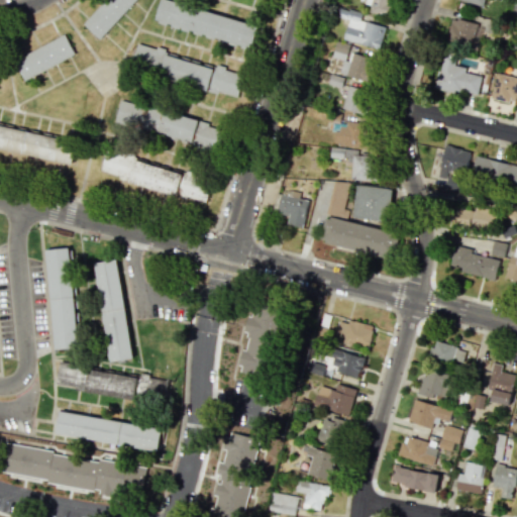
[(102,0),(83,21),(100,37),(134,0),(102,0)]
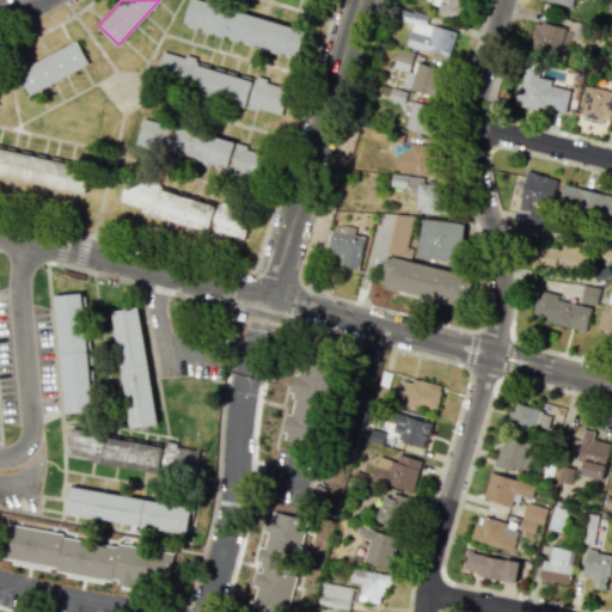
[(203,0),(191,0),(184,23),(299,56),(306,31),(203,0)]
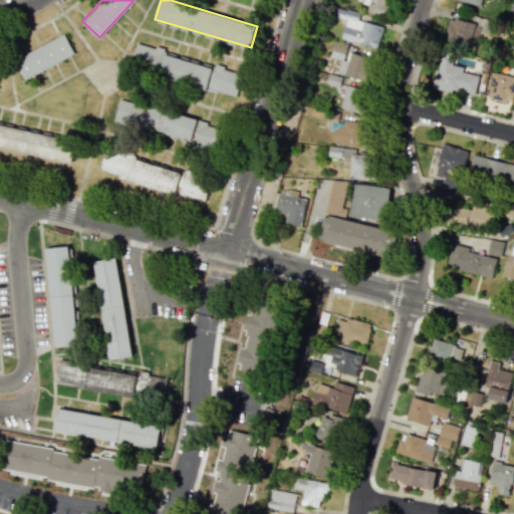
[(384,17),(389,0),(368,0),(365,11),(384,17)]
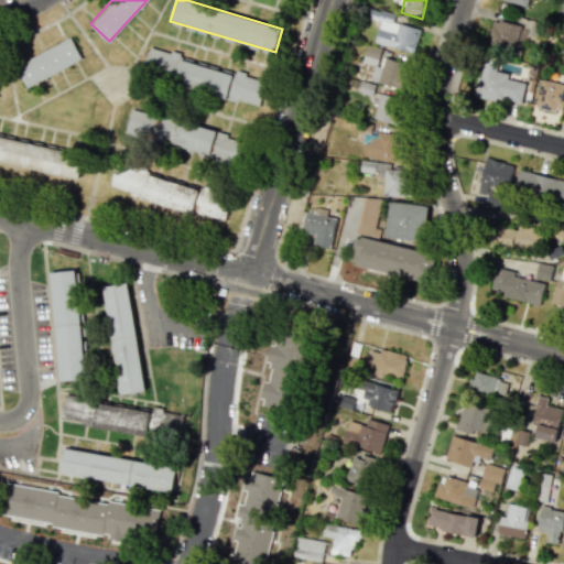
[(420,29),(391,22),(393,14),(375,9),(372,19),(379,21),(373,43),(413,54),(420,29)]
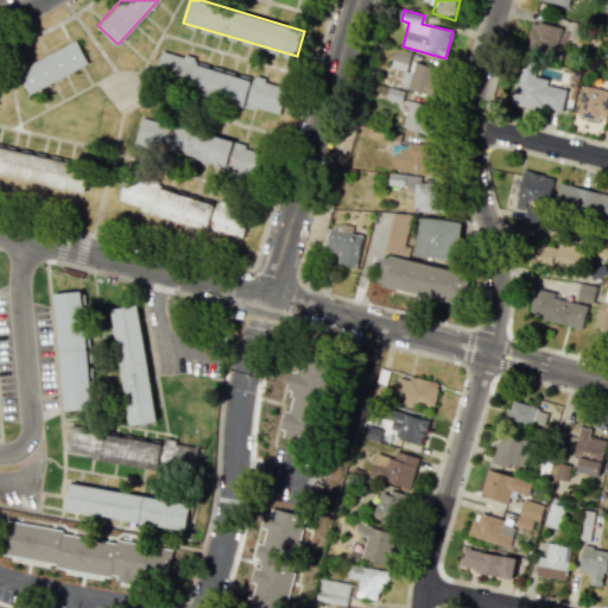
[(529,21),(524,49),(555,56),(561,27),(529,21)]
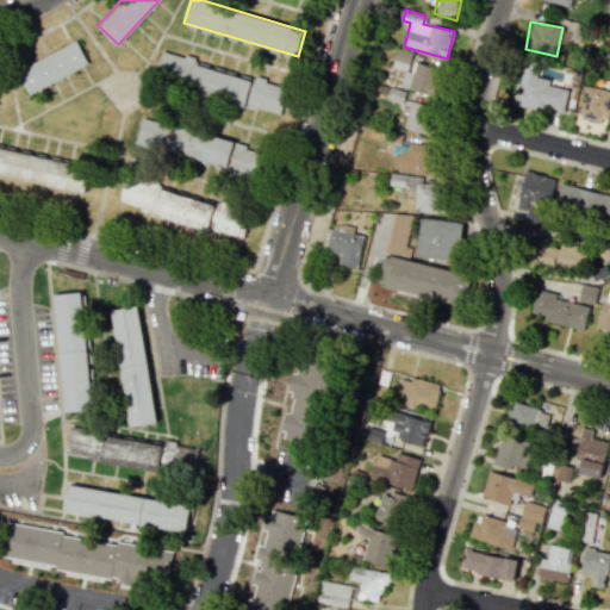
[(17,72),(30,95),(89,63),(76,41),(17,72)]
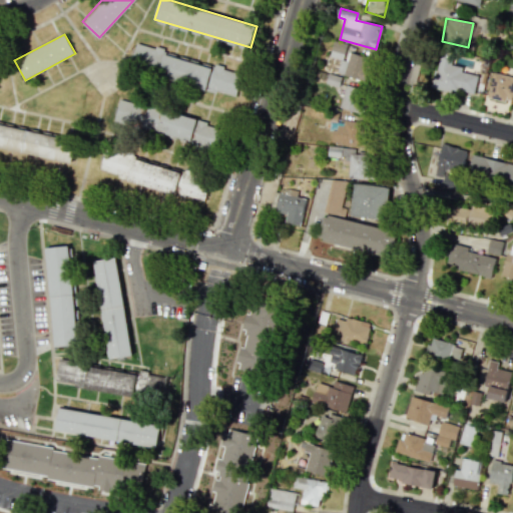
[(372,58),(345,51),(347,45),(333,41),(328,56),(339,59),(336,73),(366,81),(372,58)]
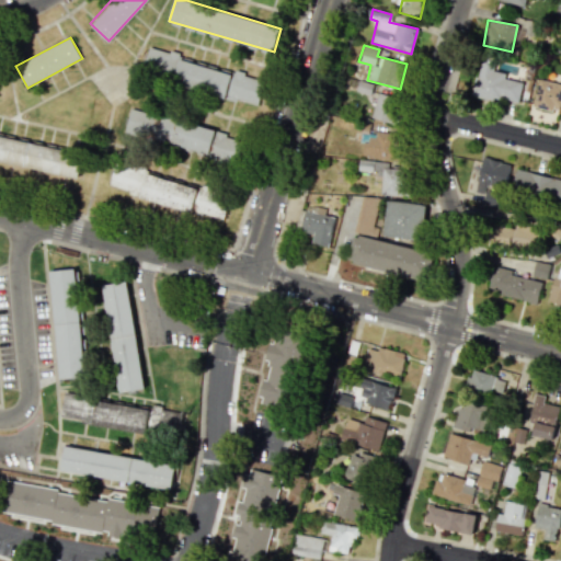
[(144,67),(169,75),(174,54),(150,46),(144,67)]
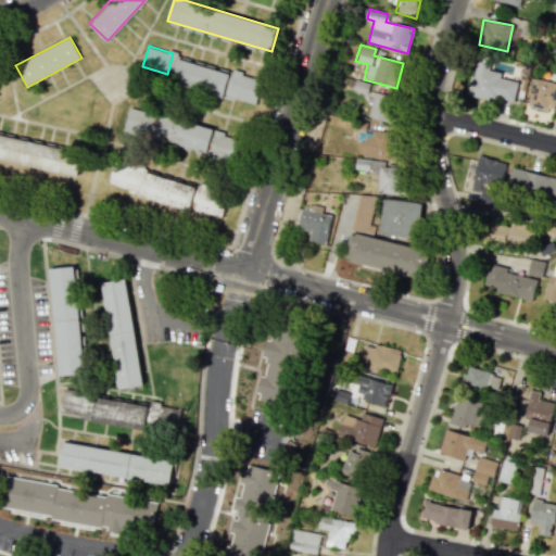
[(468,96),(515,103),(519,81),(500,77),(501,72),(487,68),(489,59),(475,55),(468,96)]
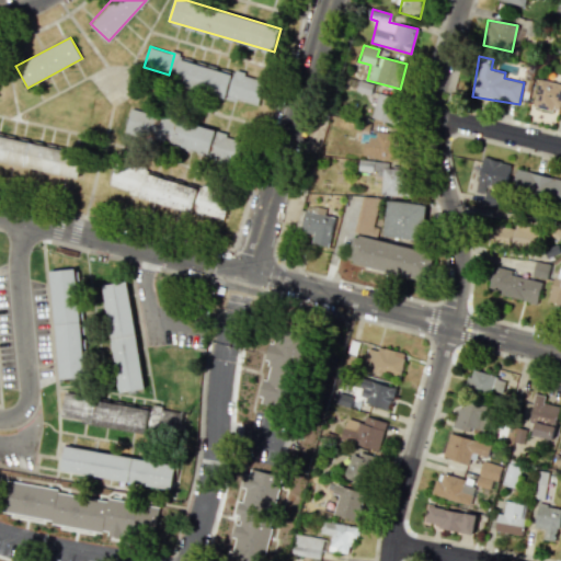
[(173,84),(258,105),(264,80),(179,59),(173,84)]
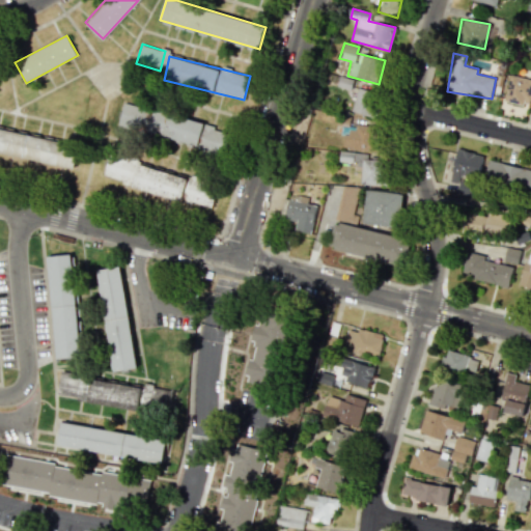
[(530,79),(509,75),(504,101),(528,106),(530,90),(530,79)]
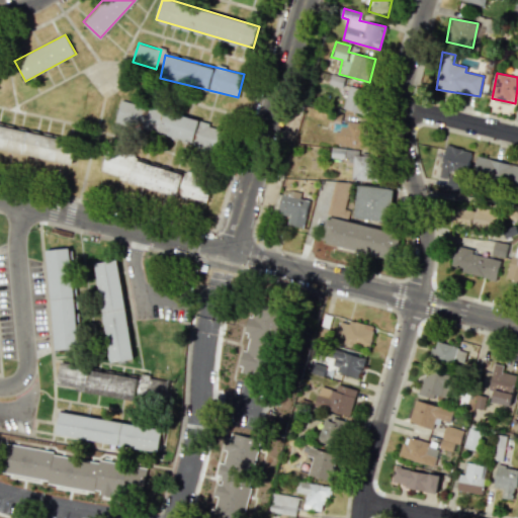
[(364,114),(370,92),(349,85),(342,108),(364,114)]
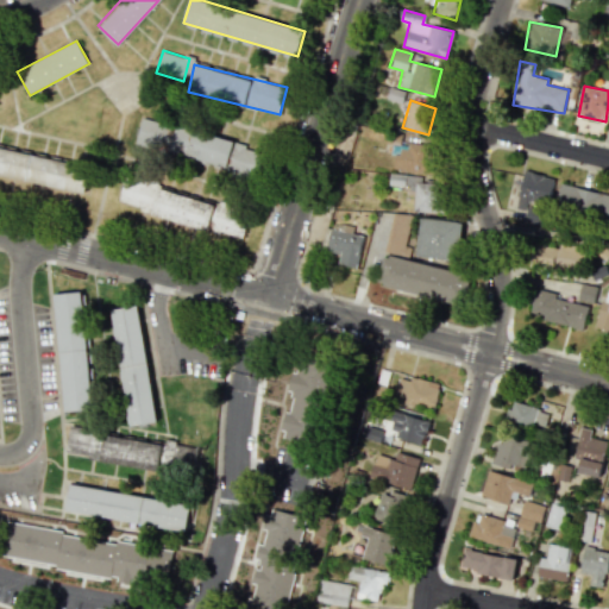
[(135,143),(161,151),(169,125),(142,117),(135,143)]
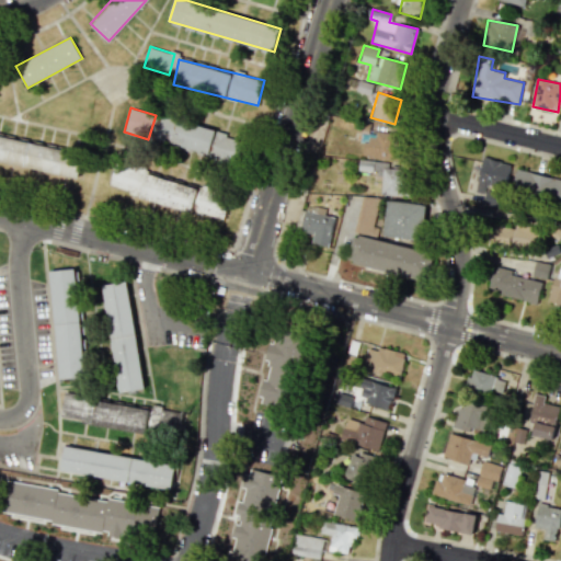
[(243,137),(161,118),(156,144),(238,161),(243,137)]
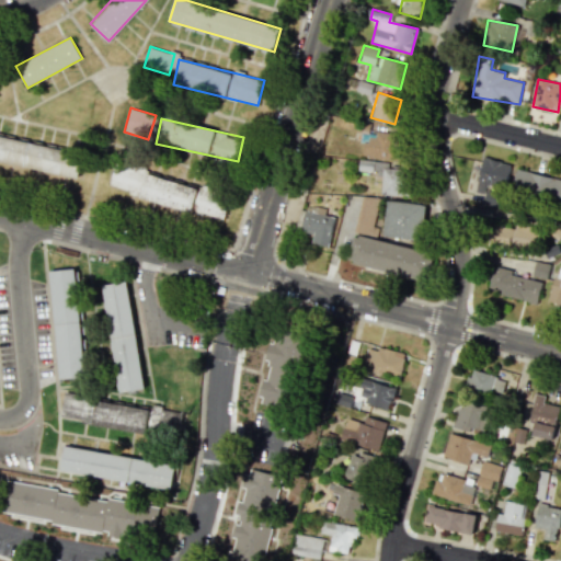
[(361,156),(395,161),(399,138),(364,132),(361,156)]
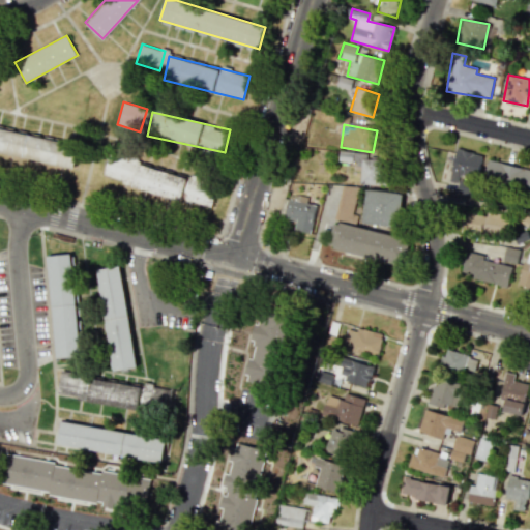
[(0,125),(0,149),(74,167),(79,144),(0,125)]
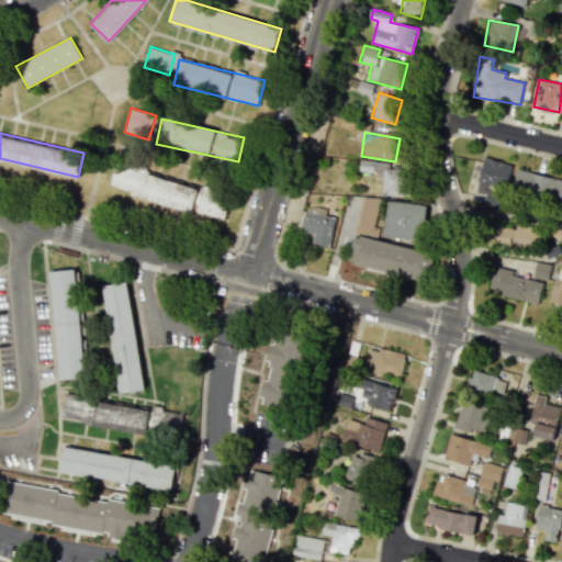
[(482,203),(499,208),(509,164),(483,157),(474,192),(485,194),(482,203)]
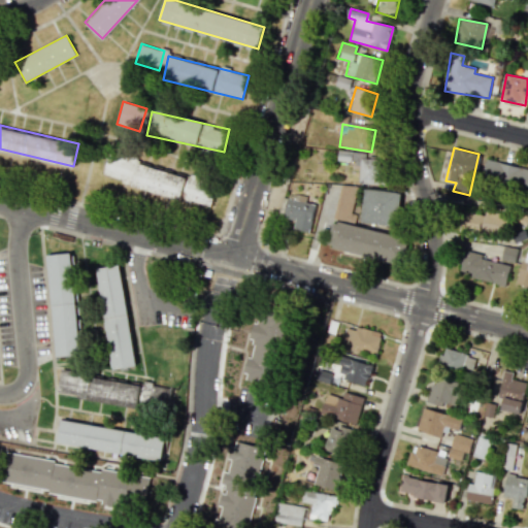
[(336,161),(358,162),(359,153),(337,152),(336,161)]
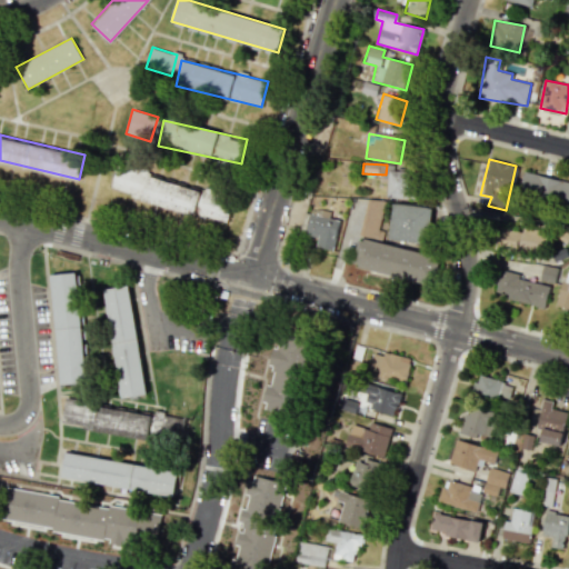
[(226,220),(232,195),(115,168),(109,193),(226,220)]
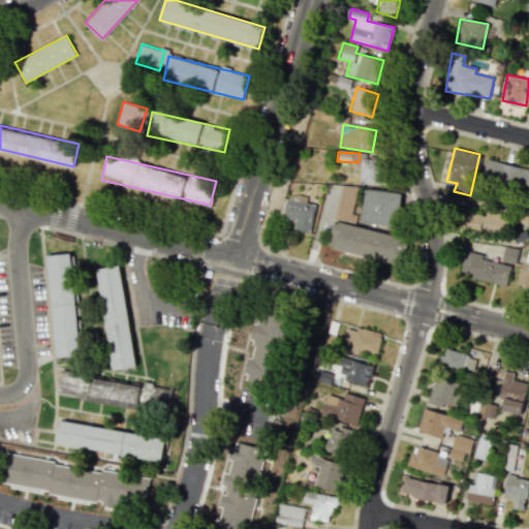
[(385,159),(360,158),(359,184),(384,185),(385,159)]
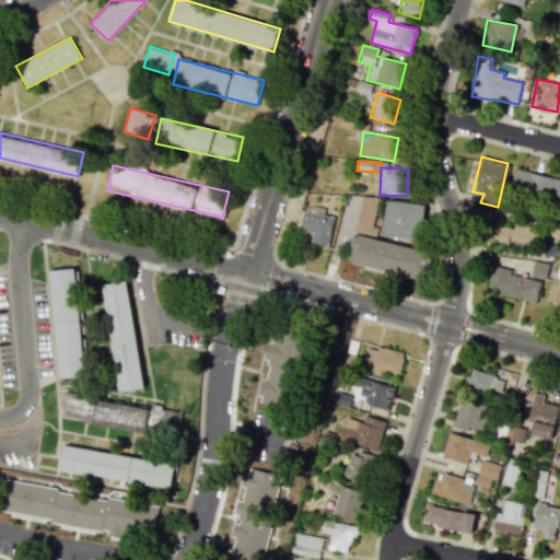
[(559,178),(515,168),(510,189),(559,200),(559,178)]
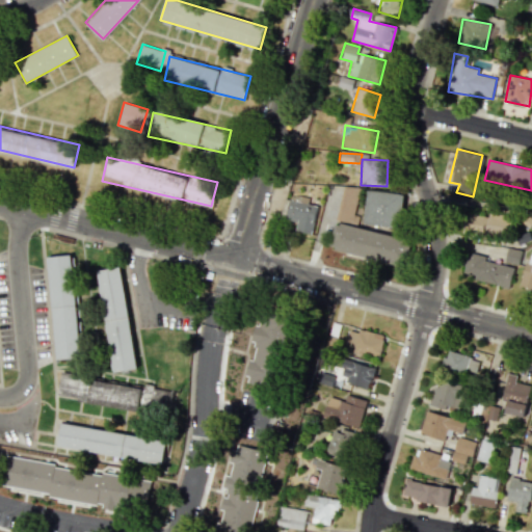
[(358,188),(345,186),(338,220),(355,224),(357,216),(353,215),(358,188)]
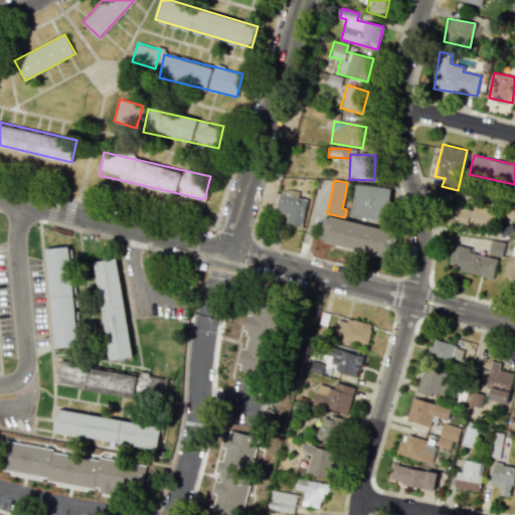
[(386,221),(390,188),(356,183),(351,216),(386,221)]
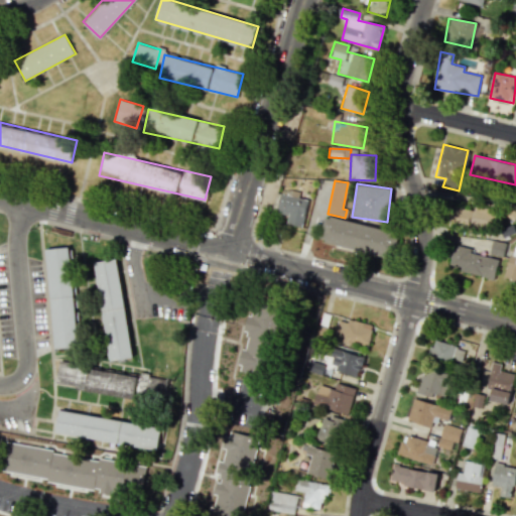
[(301,227),(307,200),(280,194),(275,213),(287,216),(285,223),(301,227)]
